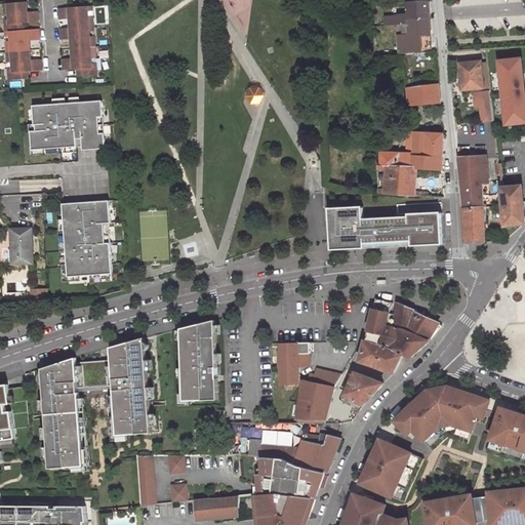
[(430,18),(429,1),(407,2),(408,13),(398,13),(398,15),(385,16),(386,26),(403,25),(408,25),(408,22),(430,18)]
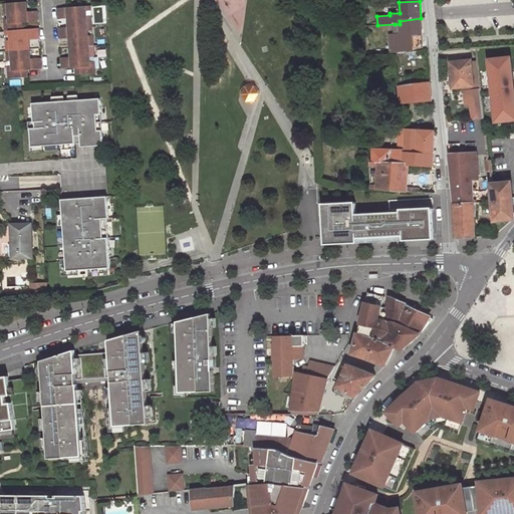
[(37,20),(37,11),(27,11),(23,12),(23,2),(4,3),(4,13),(9,13),(10,25),(5,25),(6,30),(10,30),(25,29),(24,22),(37,20)]
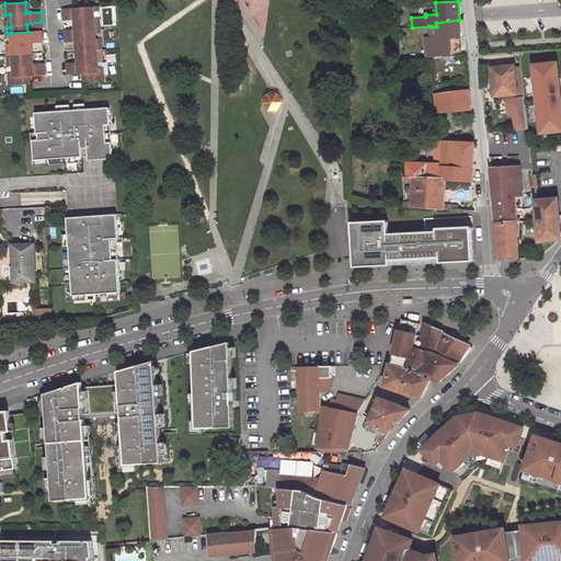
[(94,19),(93,8),(64,10),(64,21),(75,20),(80,20),(81,31),(95,30),(100,30),(100,18),(94,19)]
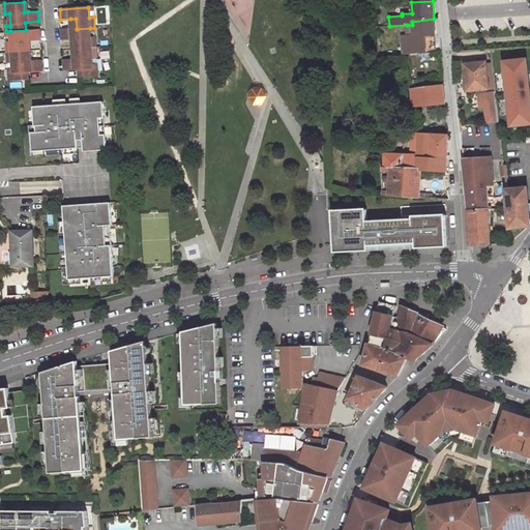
[(407,25),(408,36),(402,36),(405,55),(427,54),(425,51),(436,50),(435,33),(434,19),(412,22),(412,25),(407,25)]
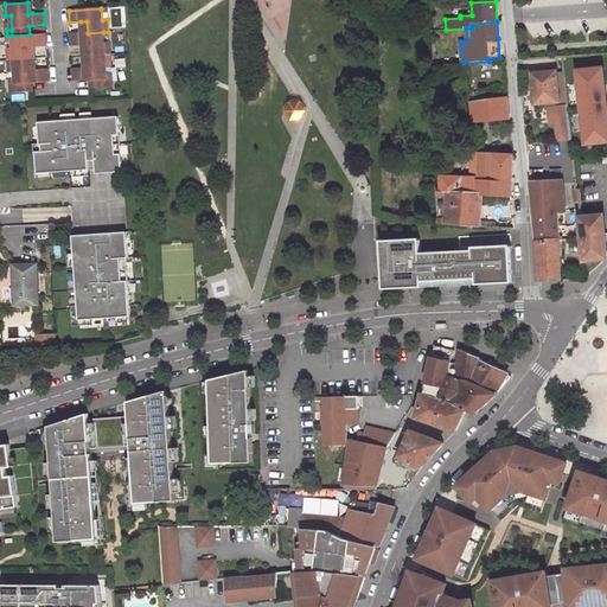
[(8,61),(31,58),(30,46),(34,46),(46,45),(45,32),(30,34),(12,36),(13,48),(8,48),(8,61)]
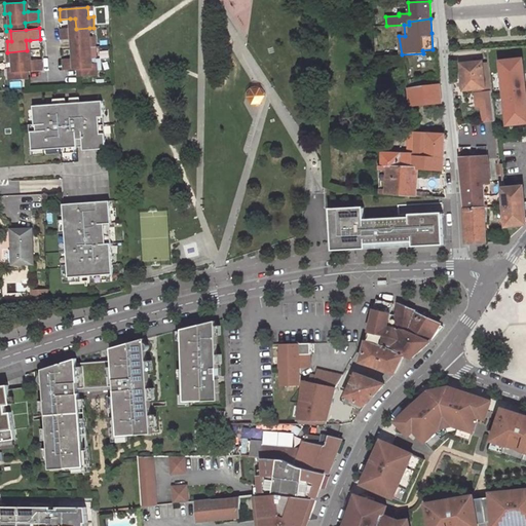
[(71,29),(61,30),(62,39),(72,39),(77,38),(77,48),(96,47),(95,37),(89,38),(89,28),(76,29),(71,29)]
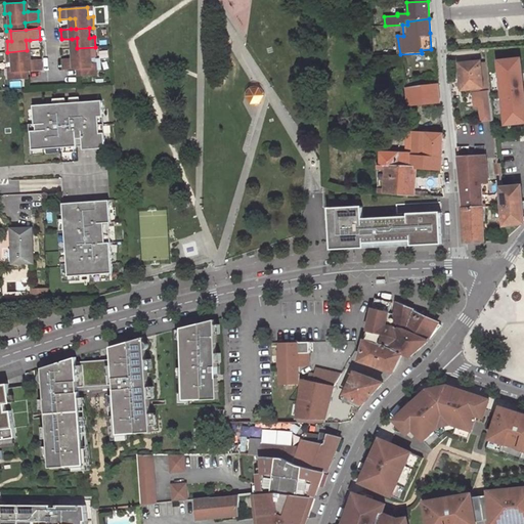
[(96,57),(95,47),(77,48),(78,58),(73,58),(62,59),(63,70),(79,69),(79,77),(97,76),(97,72),(92,72),(91,57),(96,57)]
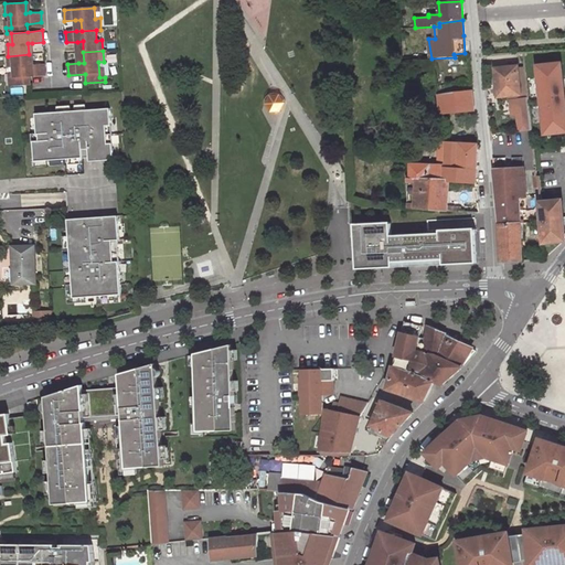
[(29,76),(45,75),(44,64),(33,65),(29,65),(29,54),(8,56),(9,66),(14,66),(16,81),(10,81),(11,86),(30,85),(29,76)]
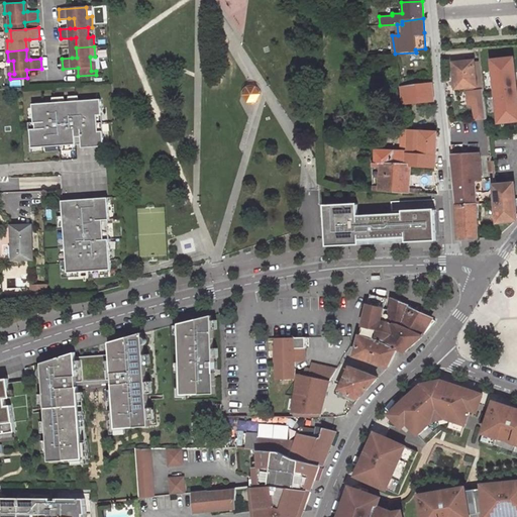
[(513,58),(492,60),(498,122),(516,120),(516,98),(508,99),(506,80),(516,79),(513,58)]
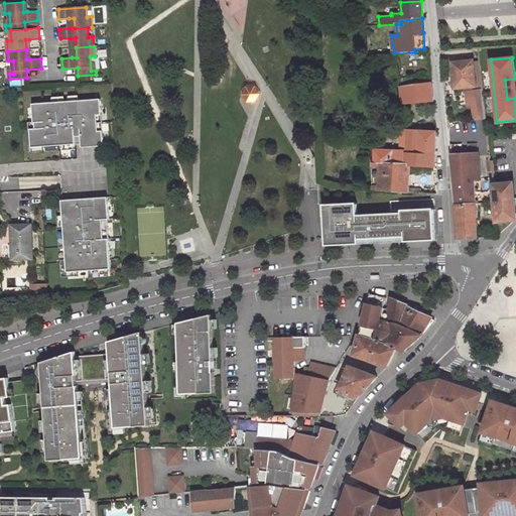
[(474,63),(473,61),(453,63),(455,89),(466,88),(476,87),(474,63)]
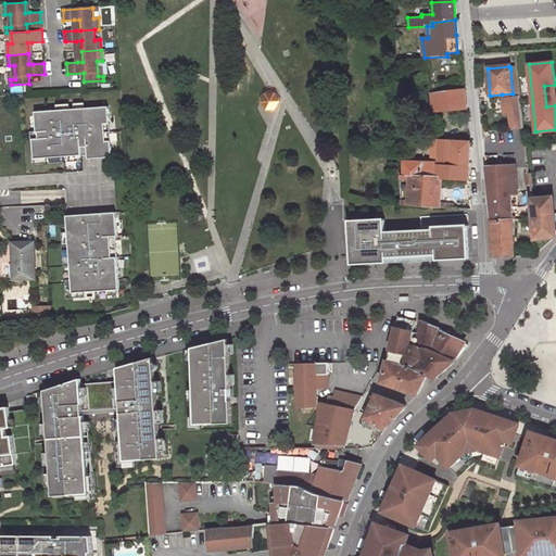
[(517,67),(510,68),(513,93),(519,93),(517,67)]
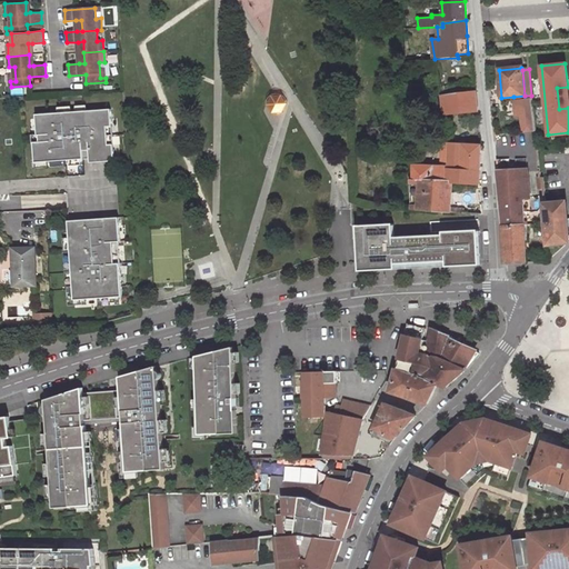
[(452,95),(452,86),(440,87),(441,96),(452,95)]
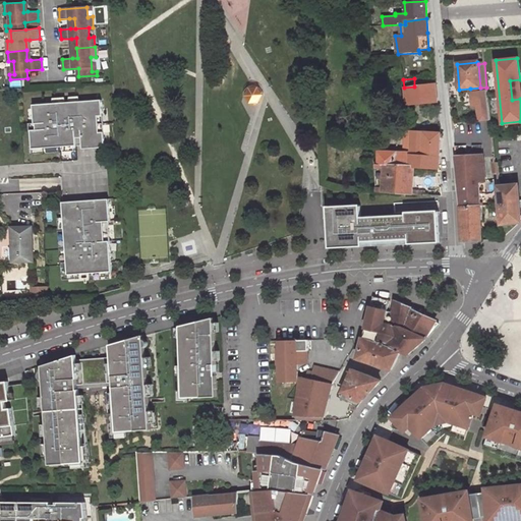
[(510,80),(512,100),(520,99),(520,94),(520,79),(510,80)]
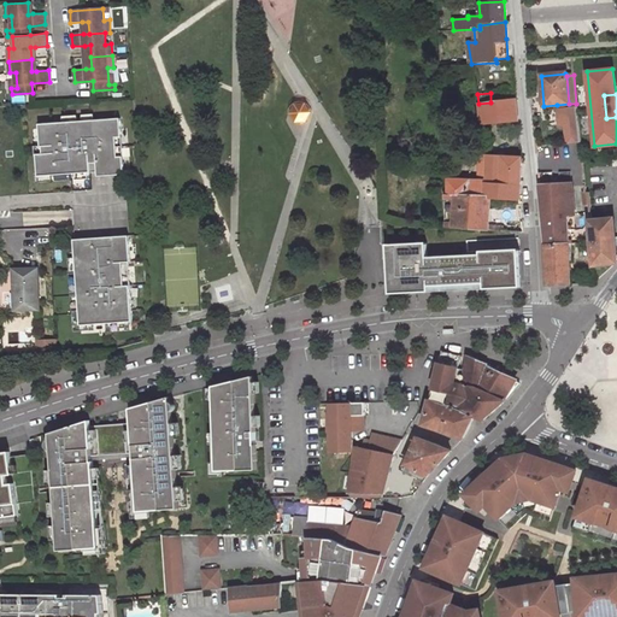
[(518,121),(516,99),(491,103),(479,104),(482,124),(518,121)]
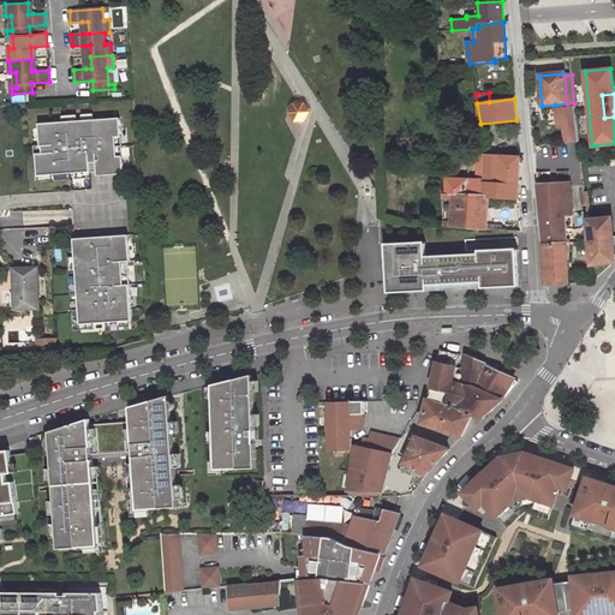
[(306,103),(296,103),(291,113),(296,123),(306,121),(311,112),(306,103)]
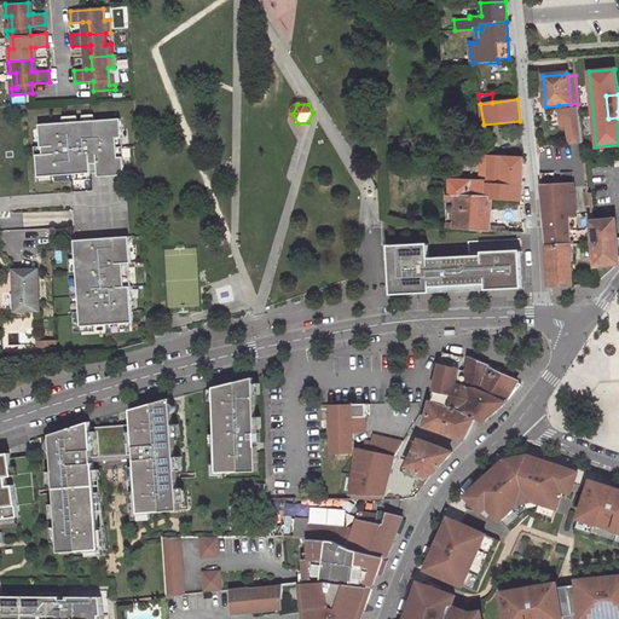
[(571,104),(559,105),(561,126),(567,125),(568,144),(582,143),(578,104),(571,104)]
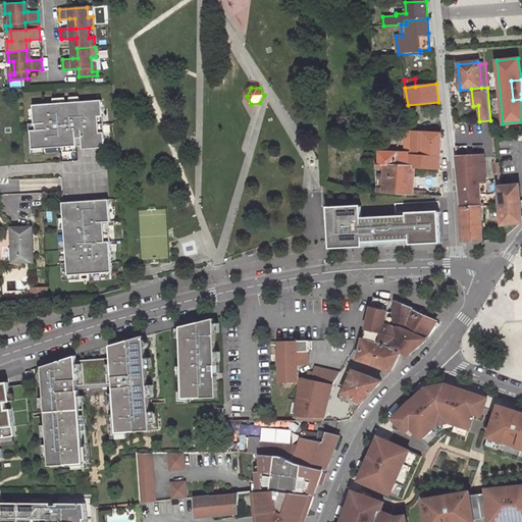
[(103,101),(35,105),(36,124),(38,124),(38,131),(33,131),(34,149),(84,146),(84,150),(106,148),(103,101)]
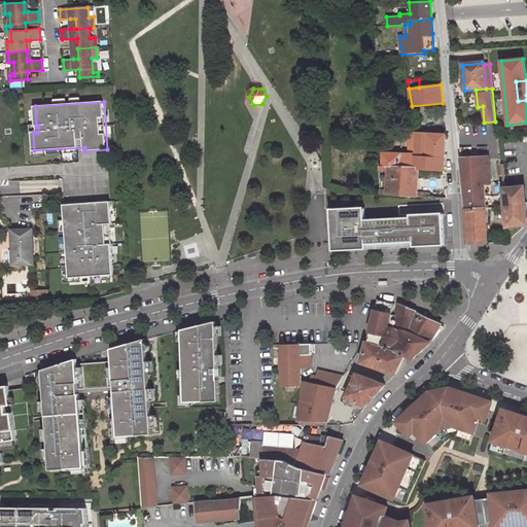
[(414,154),(416,154),(417,133),(408,133),(408,154),(414,154)]
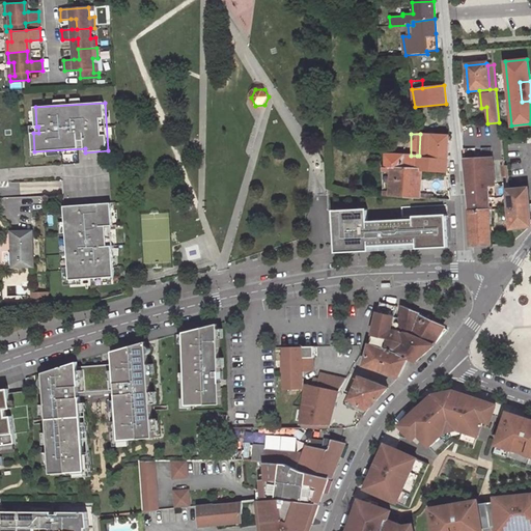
[(448,159),(450,136),(420,134),(419,156),(417,156),(417,157),(448,159)]
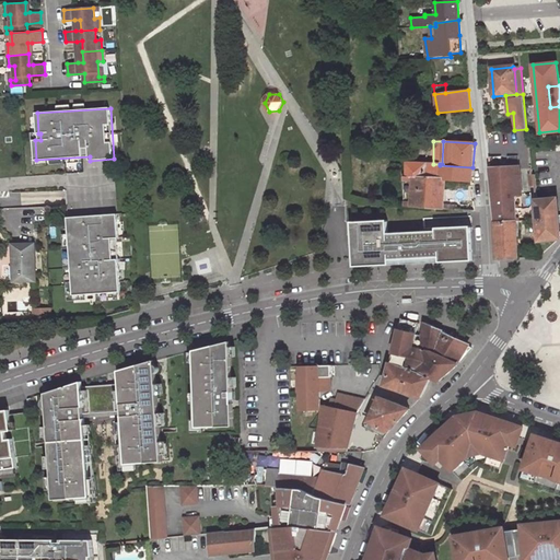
[(406,177),(471,181),(473,167),(440,165),(440,164),(433,164),(406,163),(406,177)]
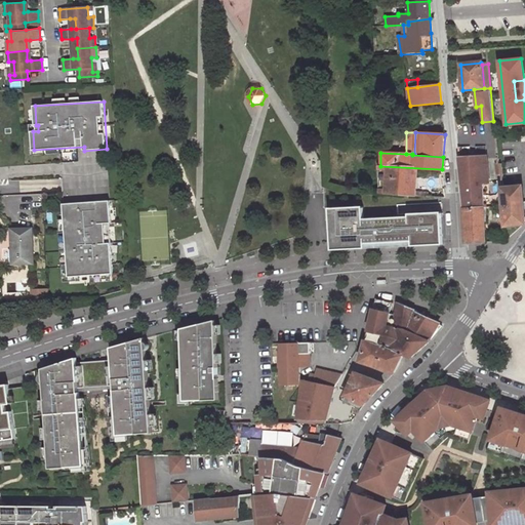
[(486,156),(458,159),(461,185),(482,184),(488,183),(486,156)]
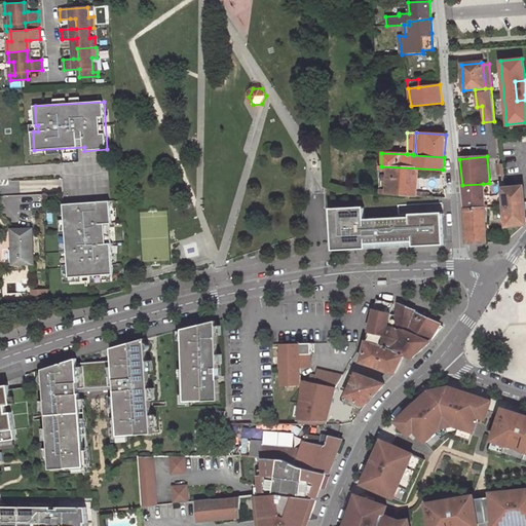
[(417,197),(417,196),(419,168),(381,166),(378,166),(379,194),(417,197)]
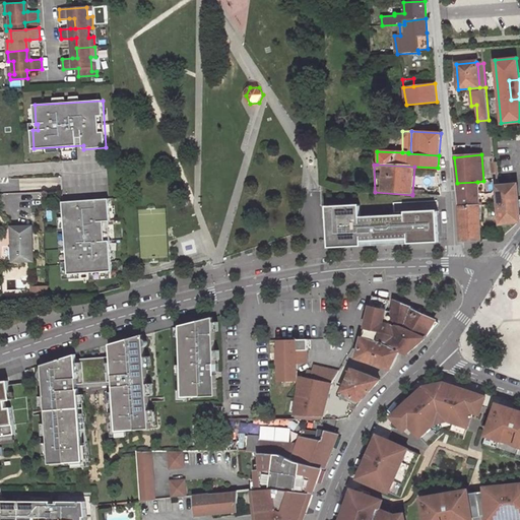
[(457,183),(459,208),(479,207),(477,182),(457,183)]
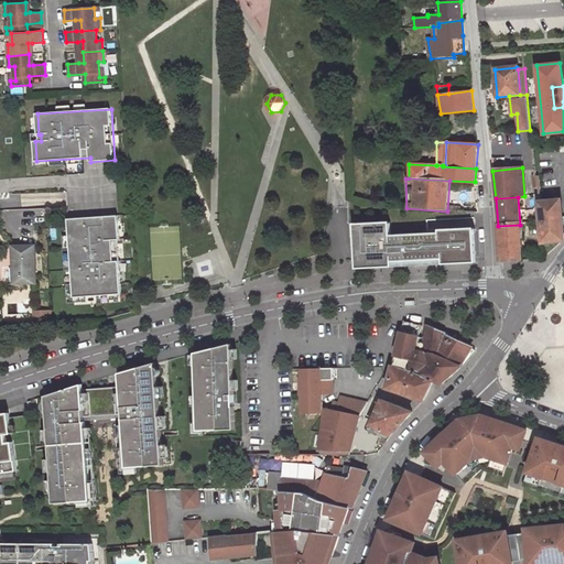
[(563,237),(561,199),(539,202),(542,242),(563,239),(563,237)]
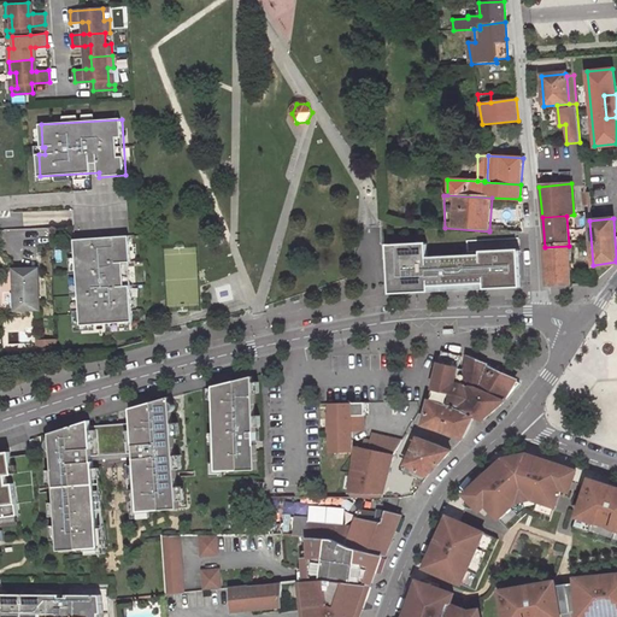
[(130,236),(76,240),(82,325),(134,322),(129,263),(133,263),(130,236)]
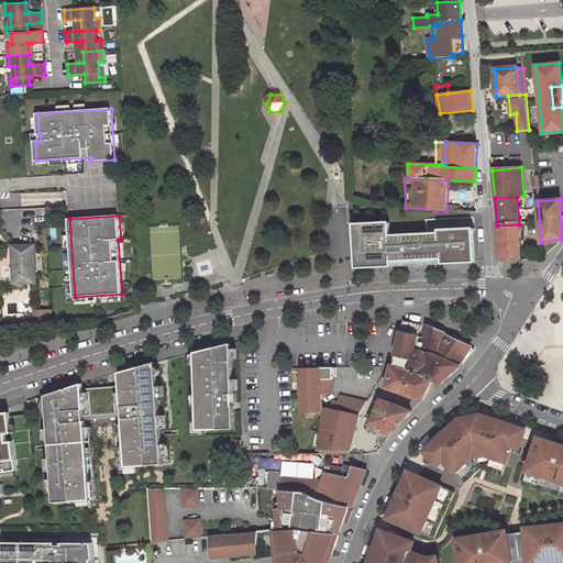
[(389,221),(353,223),(355,268),(408,265),(407,233),(389,234),(389,221)]
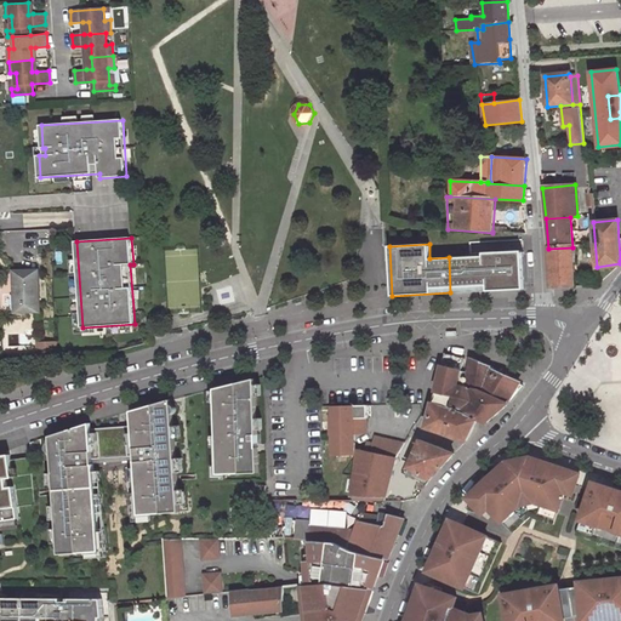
[(548,249),(551,286),(575,286),(573,248),(548,249)]
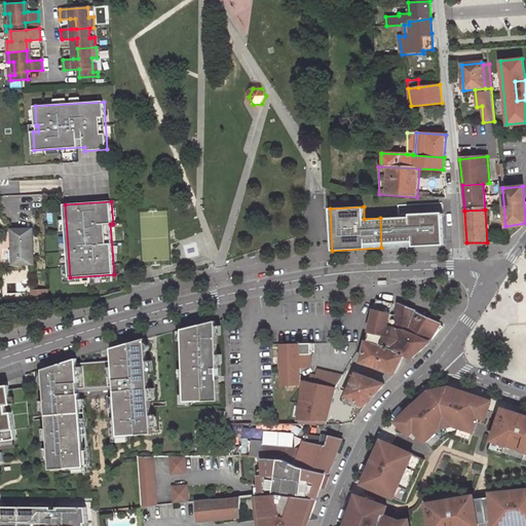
[(409,217),(380,218),(381,248),(444,245),(442,212),(409,214),(409,217)]
